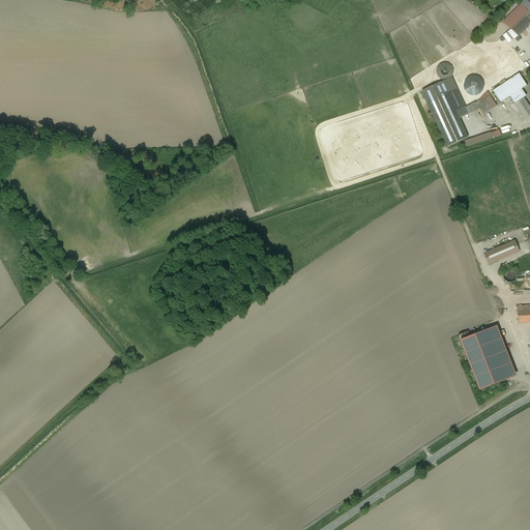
[(529,0),(525,0),(521,4),(528,12),(510,29),(511,30),(518,36),(529,25),(528,25),(529,23),(529,0)]
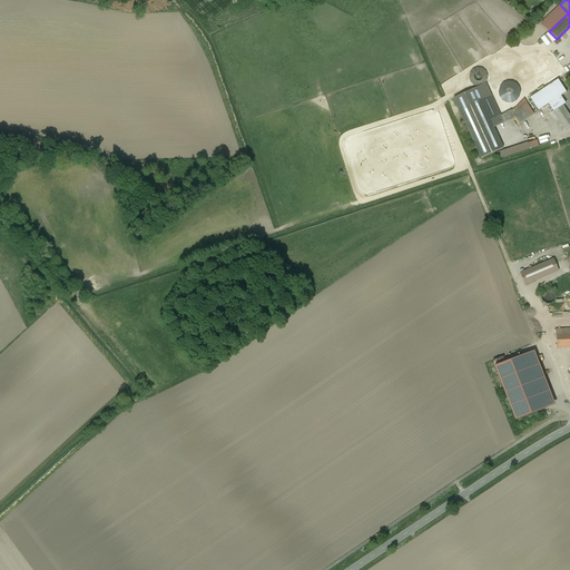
[(568,13),(560,5),(541,23),(549,31),(568,13)]
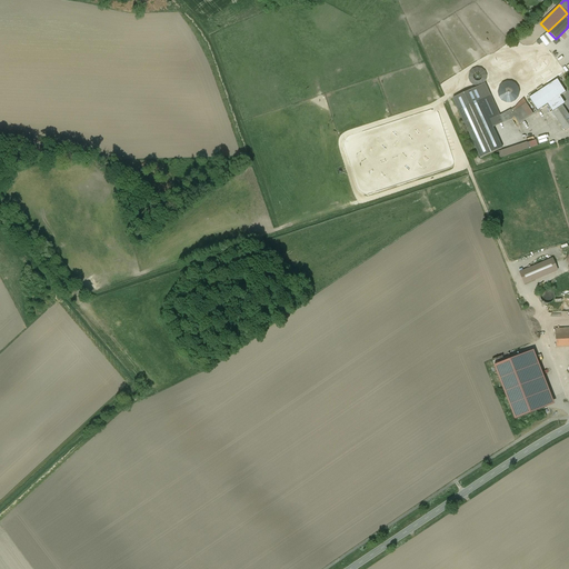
[(475,69),(473,69),(472,70),(471,71),(470,72),(470,73),(469,75),(469,76),(469,77),(469,78),(469,79),(469,80),(470,81),(470,82),(471,83),(472,83),(473,85),(475,86),(476,86),(477,86),(478,86),(479,86),(480,86),(481,86),(482,85),(483,85),(483,83),(485,82),(486,81),(486,80),(486,79),(487,78),(487,77),(487,76),(486,75),(486,73),(486,72),(485,71),(483,71),(482,70),(481,69),(479,69),(478,68),(477,68),(476,69),(475,69)]
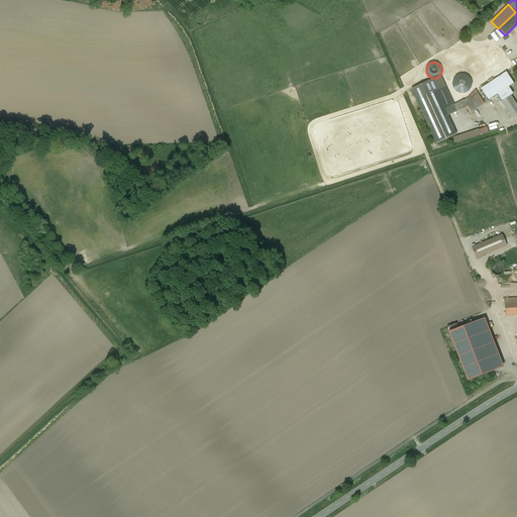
[(484,87),(481,89),(489,101),(498,95),(502,102),(508,98),(504,91),(509,88),(514,84),(506,72),(484,87)]
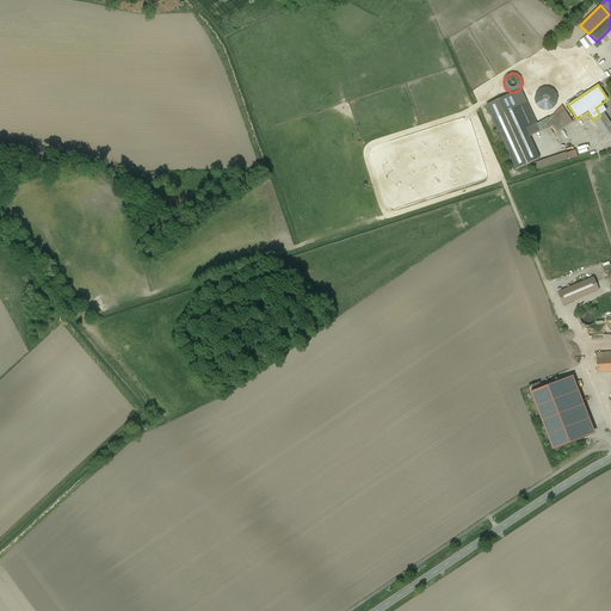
[(520,90),(486,105),(492,118),(526,102),(520,90)]
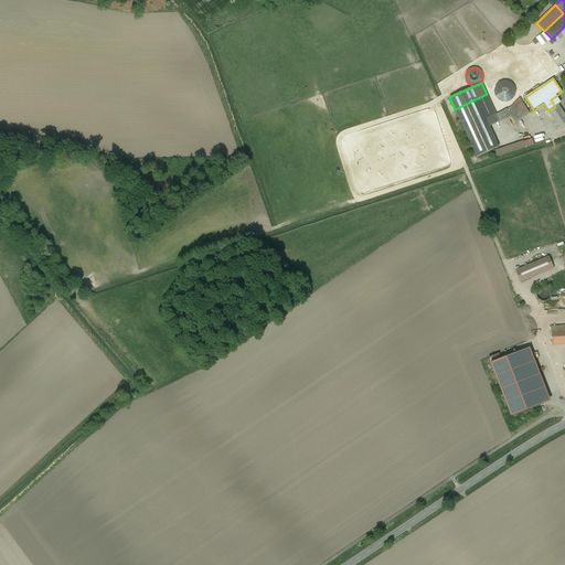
[(487,94),(455,109),(477,158),(499,148),(489,127),(486,120),(496,115),(487,94)]
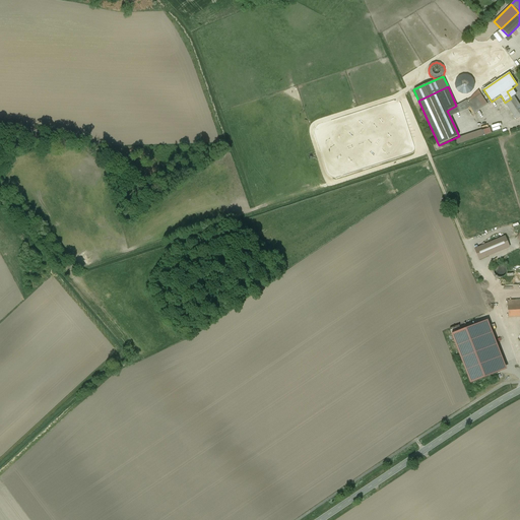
[(512,88),(507,91),(511,99),(514,96),(516,94),(512,88)]
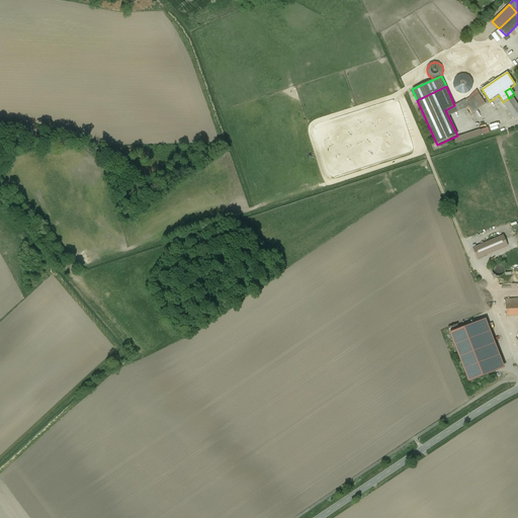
[(479,94),(477,90),(469,98),(454,105),(445,110),(448,116),(465,108),(468,106),(465,103),(479,94)]
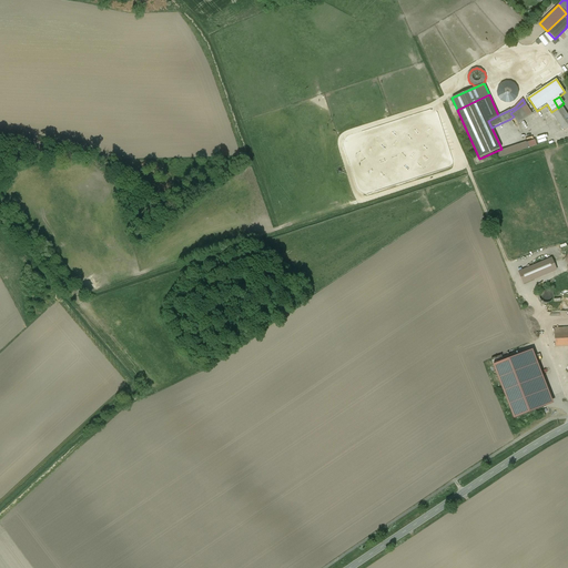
[(525,103),(510,113),(514,117),(517,123),(531,113),(525,103)]
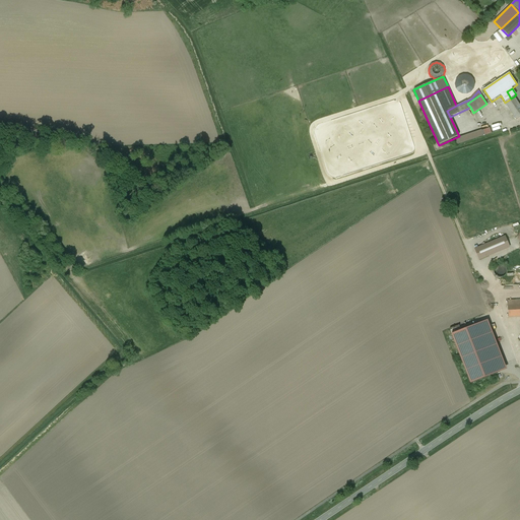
[(519,106),(514,96),(511,99),(505,103),(516,119),(519,116),(519,106)]
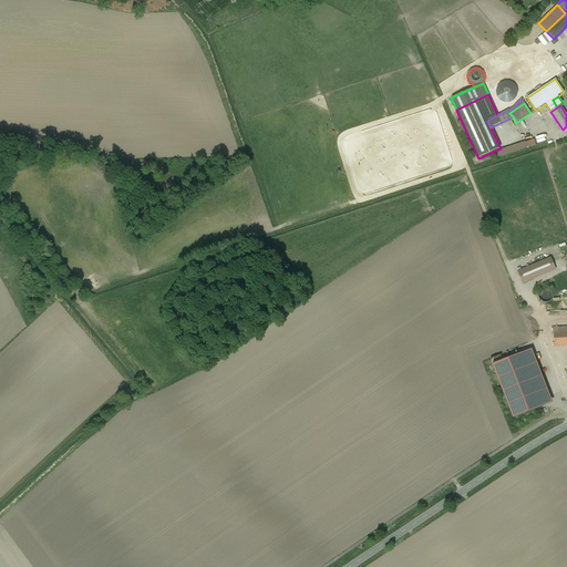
[(526,143),(500,152),(500,151),(494,153),(496,158),(527,147),(526,143)]
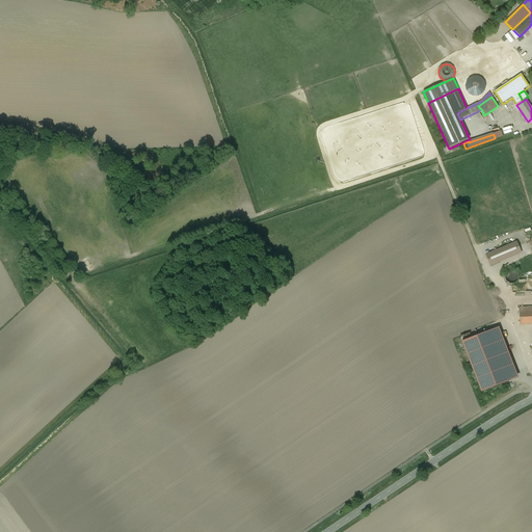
[(516,242),(486,255),(490,266),(522,253),(516,242)]
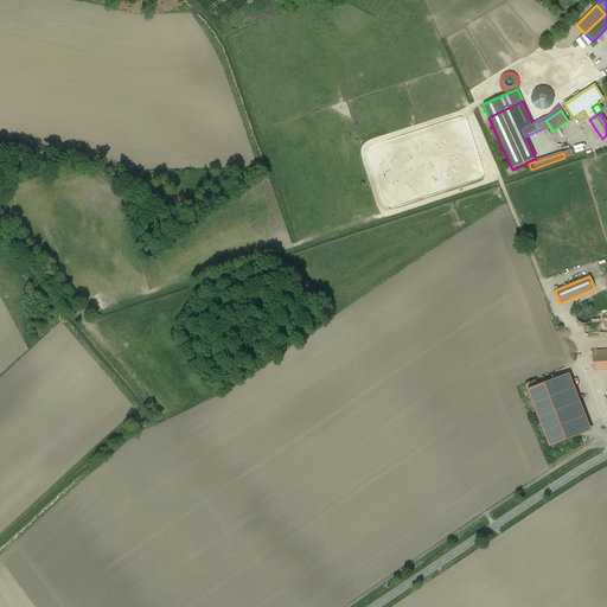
[(606,350),(593,351),(594,370),(606,369),(606,350)]
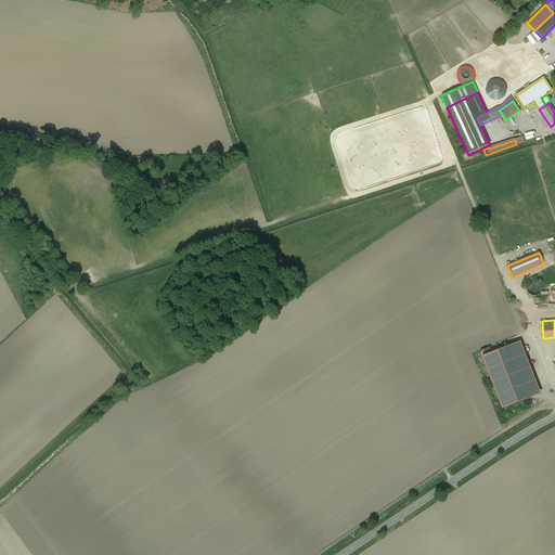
[(520,341),(482,357),(503,410),(541,395),(520,341)]
